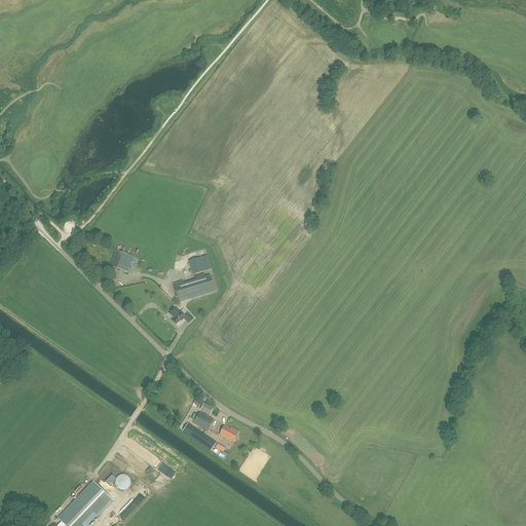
[(127,272),(134,257),(115,250),(110,266),(127,272)]
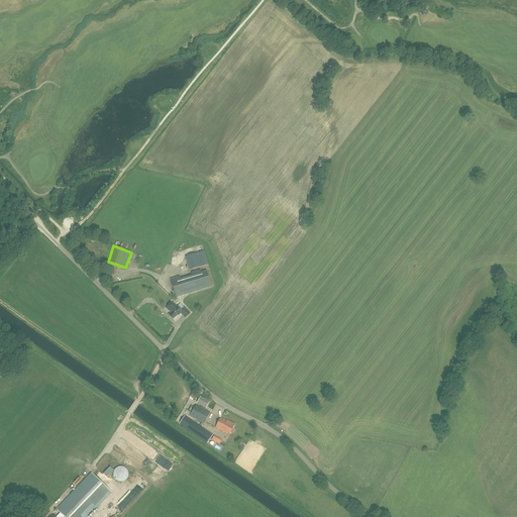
[(204,250),(185,256),(189,270),(208,265),(204,250)]
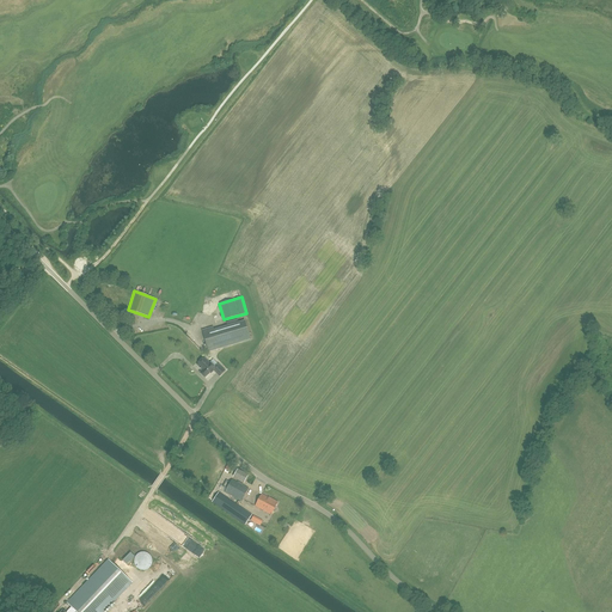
[(208,353),(250,340),(244,320),(214,330),(214,326),(201,330),(208,353)]
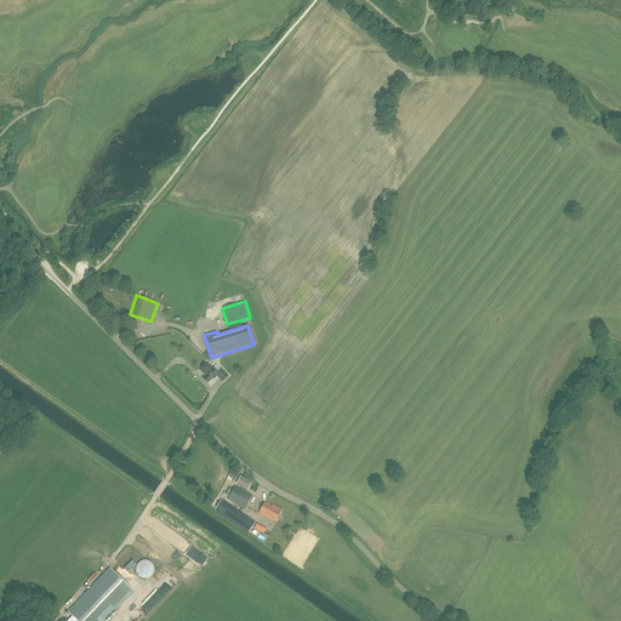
[(217,376),(222,382),(228,376),(221,369),(221,370),(216,365),(212,368),(208,363),(200,370),(205,376),(203,379),(208,383),(214,379),(214,380),(217,376)]
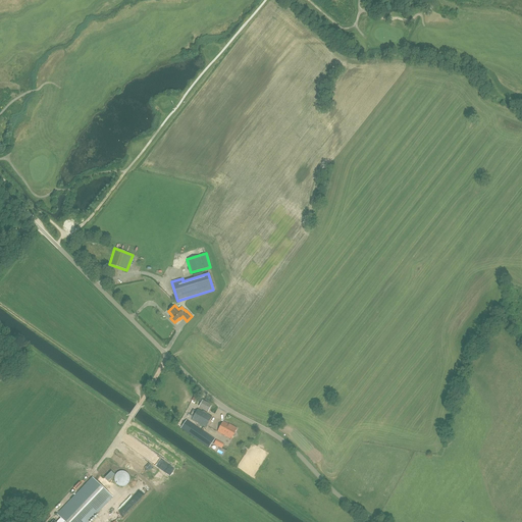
[(208,413),(212,405),(203,400),(198,408),(208,413)]
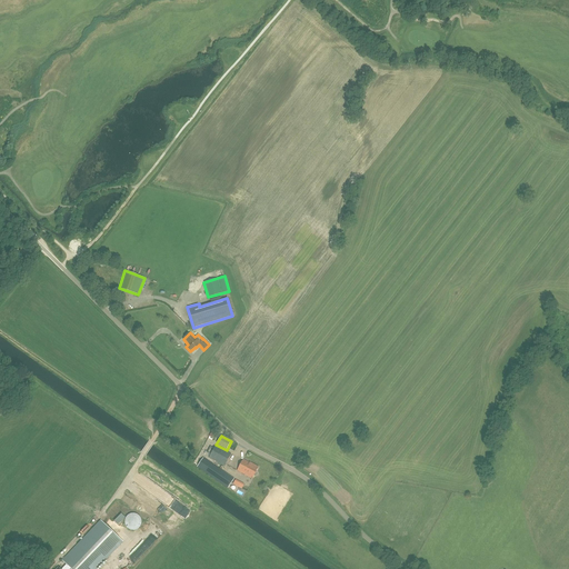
[(209,458),(225,466),(231,455),(216,446),(209,458)]
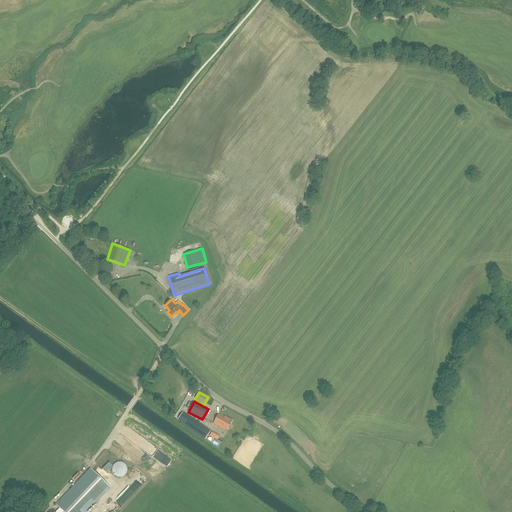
[(183,412),(178,419),(178,420),(177,420),(205,439),(205,438),(211,430),(183,412)]
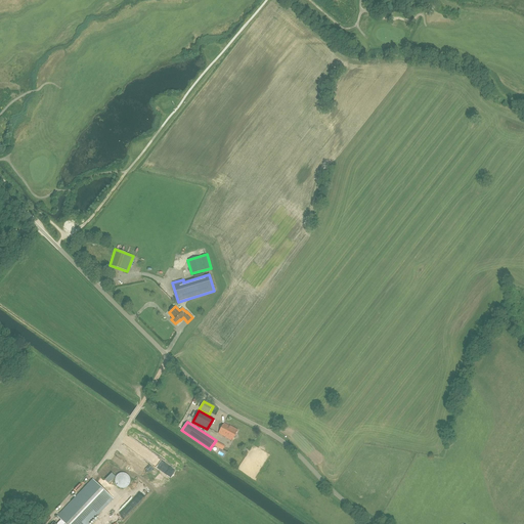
[(231,427),(224,423),(218,433),(232,440),(237,430),(231,427)]
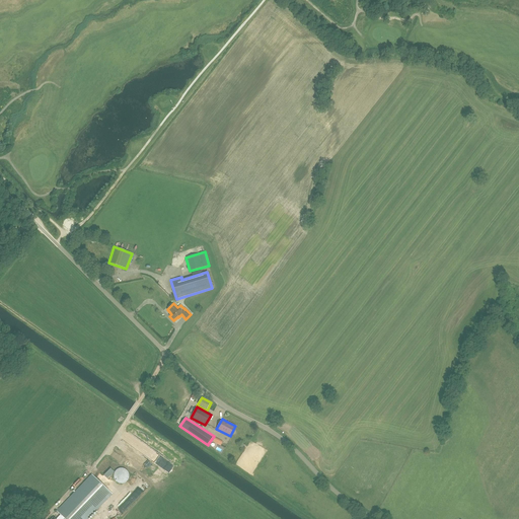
[(118,453),(115,458),(124,462),(126,457),(118,453)]
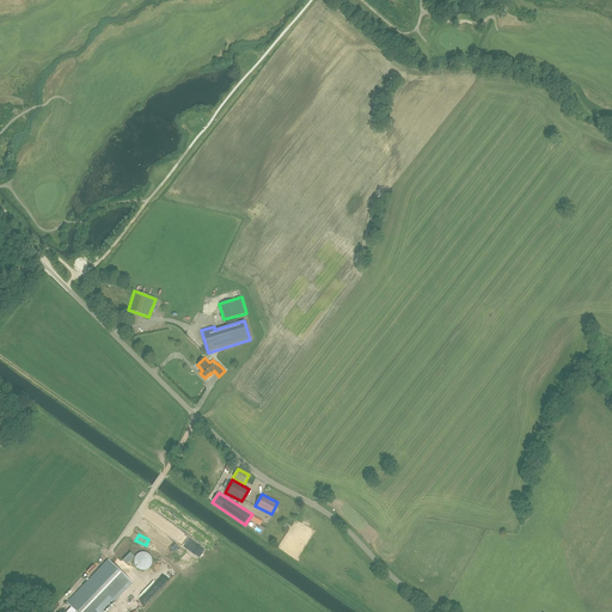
[(136,556),(134,558),(134,561),(134,564),(136,567),(139,569),(141,570),(144,570),(147,569),(150,568),(151,565),(152,562),(152,560),(151,557),(150,555),(146,552),(144,552),(141,552),(138,554),(136,556)]
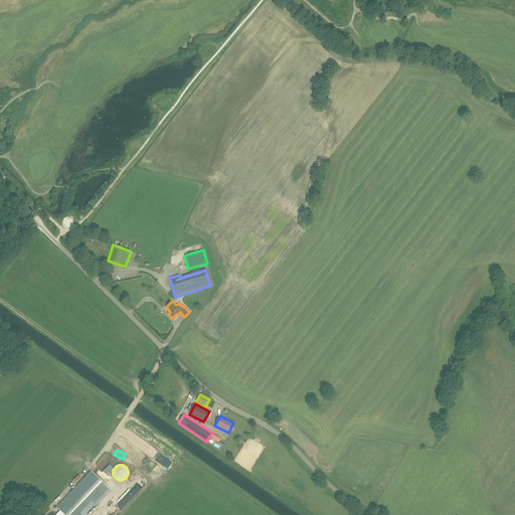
[(63,514),(64,514),(87,514),(111,490),(91,471),(56,507),(60,511),(55,514),(54,514),(52,513),(50,514),(63,514)]
